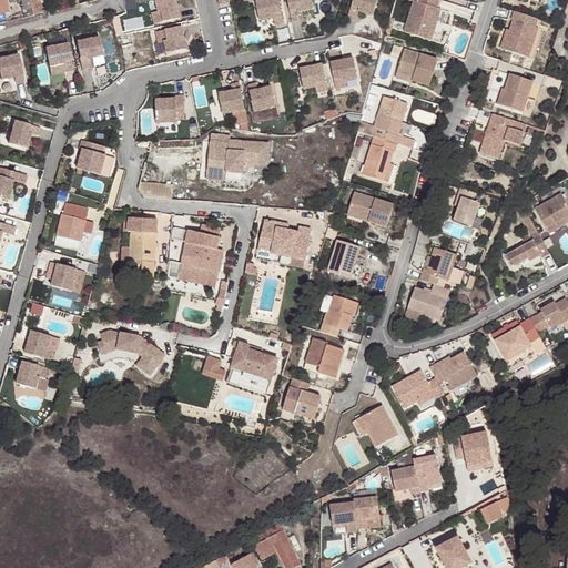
[(20,0),(22,11),(31,10),(30,1),(29,0),(20,0)]
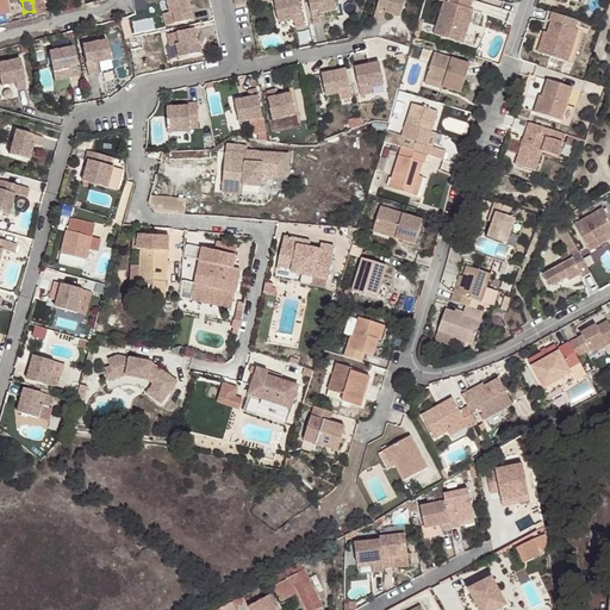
[(33,11),(36,16),(43,13),(39,0),(33,0),(32,1),(33,11)]
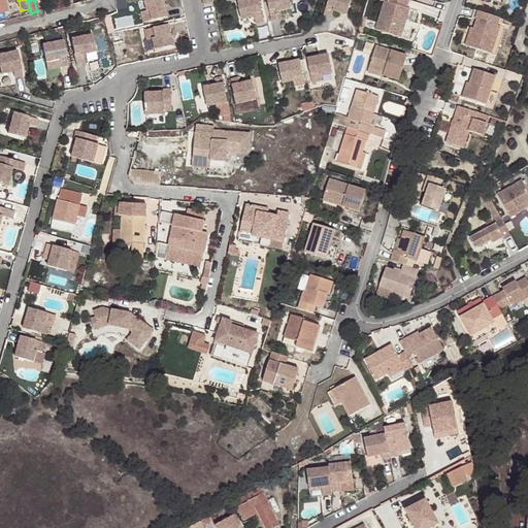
[(163,0),(143,0),(145,10),(140,11),(142,22),(166,17),(163,0)]
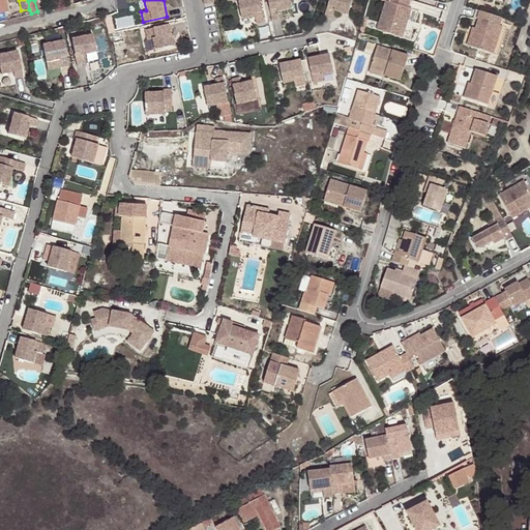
[(258,0),(239,0),(236,1),(240,18),(254,16),(255,23),(263,22),(258,0)]
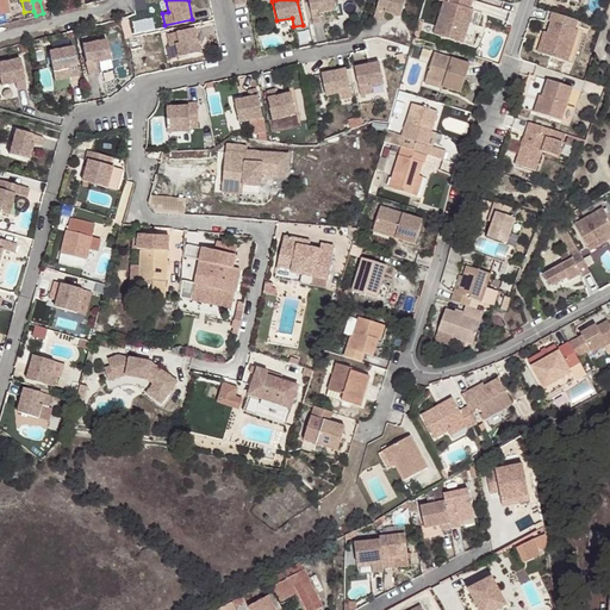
[(306,0),(312,23),(321,20),(319,12),(335,8),(332,0),(306,0)]
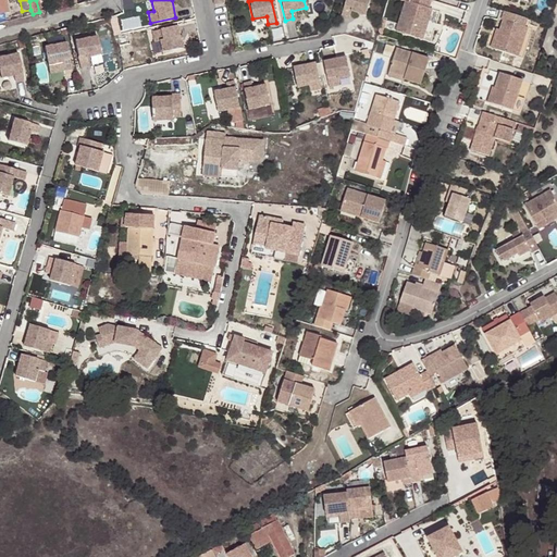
[(368,0),(344,0),(339,15),(347,17),(349,10),(363,14),(368,0)]
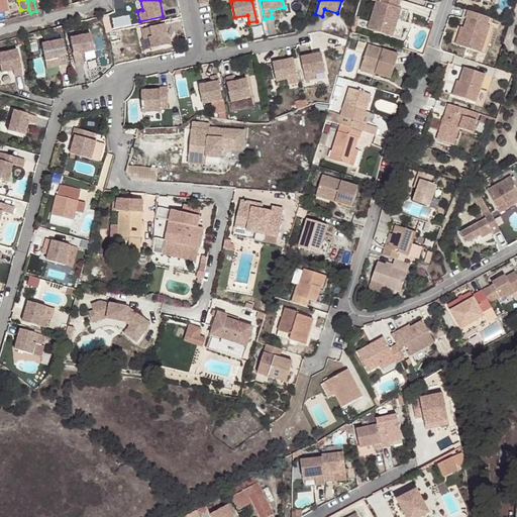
[(401,0),(380,0),(379,2),(377,2),(368,29),(393,37),(401,9),(398,8),(401,0)]
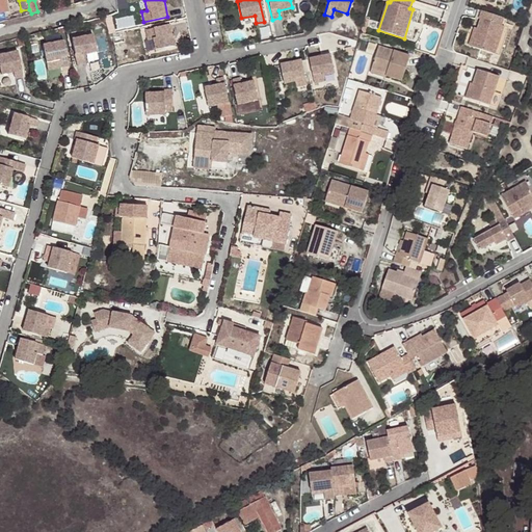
[(504,19),(482,11),(477,28),(478,28),(472,47),(500,56),(509,30),(505,29),(501,28),(504,19)]
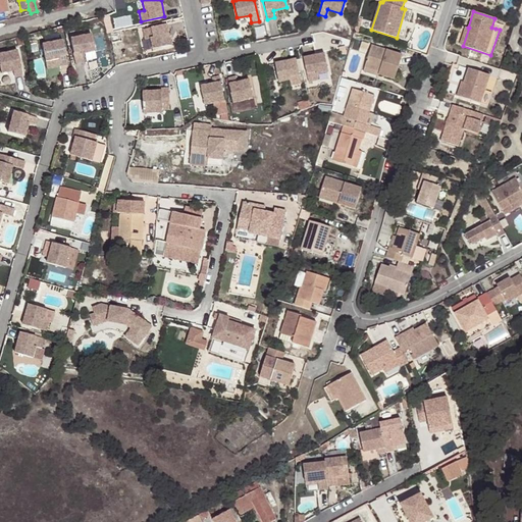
[(166,23),(142,29),(144,39),(150,38),(152,48),(170,44),(166,23)]
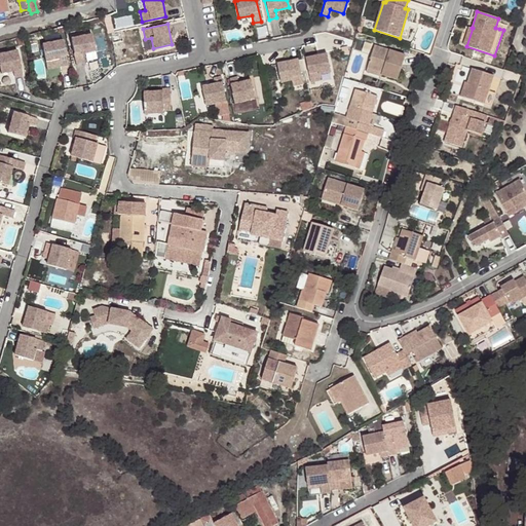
[(473,28),(472,28),(470,27),(464,45),(466,46),(473,28)]
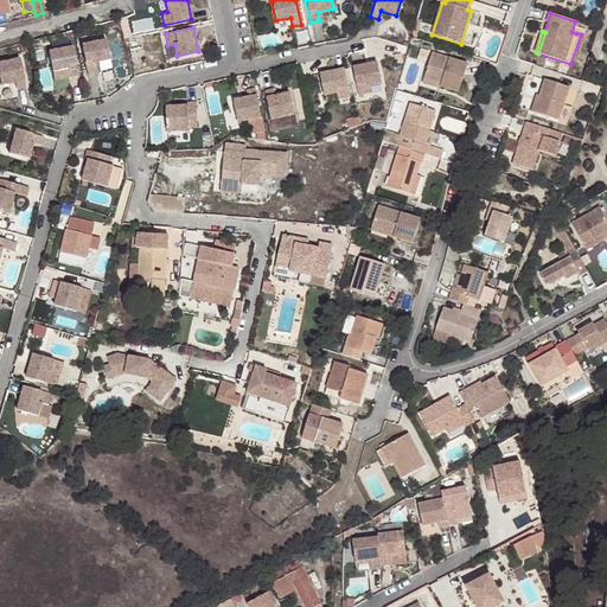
[(104,38),(80,44),(85,72),(95,71),(94,62),(109,58),(104,38)]
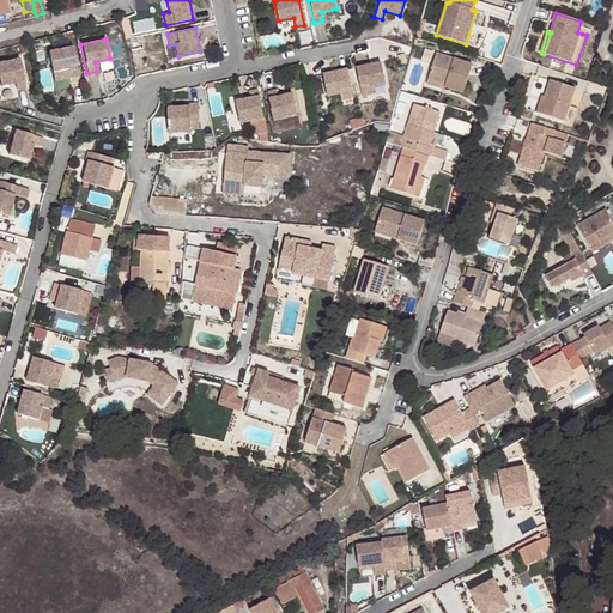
[(123,42),(115,43),(119,58),(126,56),(123,42)]
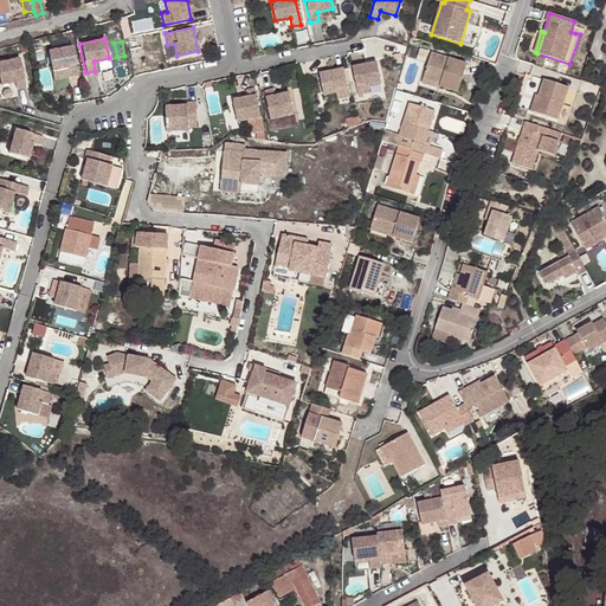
[(71,45),(46,50),(51,71),(66,68),(68,76),(77,75),(71,45)]
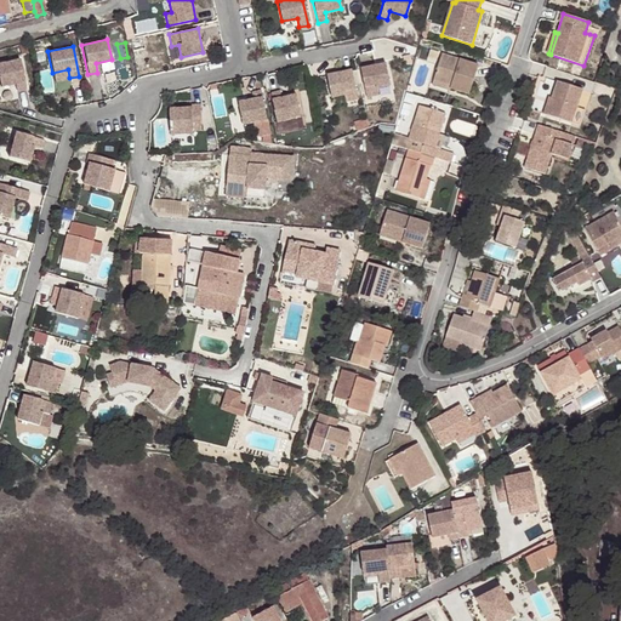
[(442,53),(433,79),(450,85),(450,87),(469,93),(478,66),(442,53)]
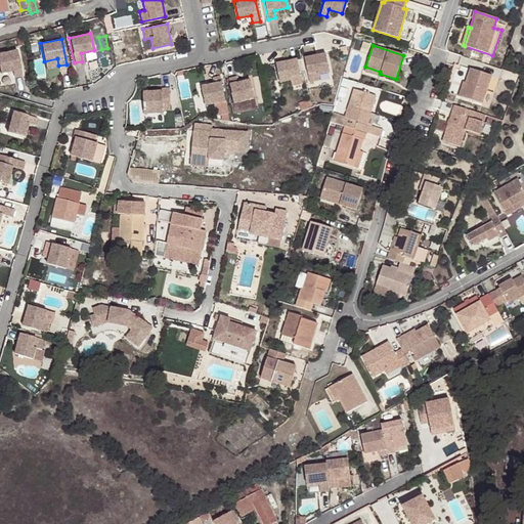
[(16,50),(0,53),(0,72),(0,74),(13,71),(14,77),(22,76),(16,50)]
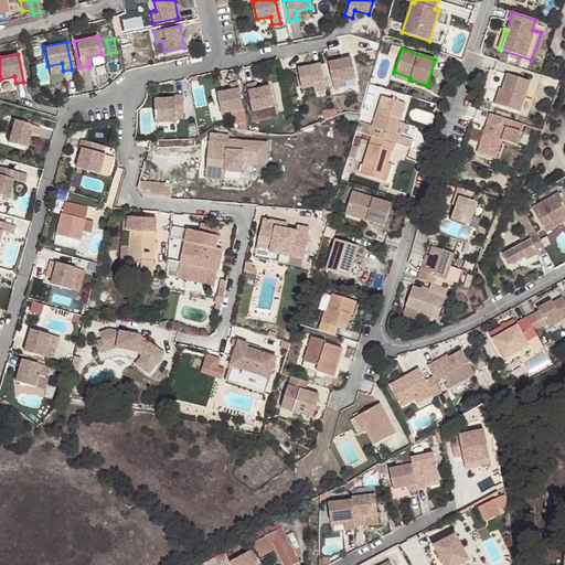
[(327,61),(332,87),(343,85),(342,78),(353,76),(350,56),(327,61)]
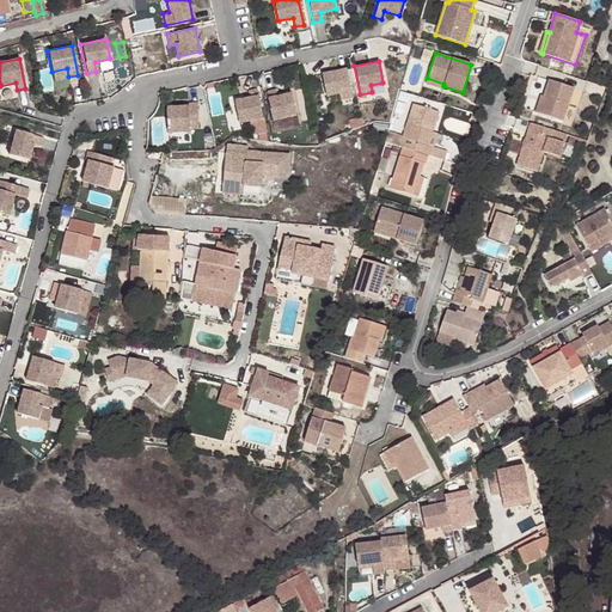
[(346,68),(322,73),(325,95),(338,92),(340,98),(352,96),(346,68)]
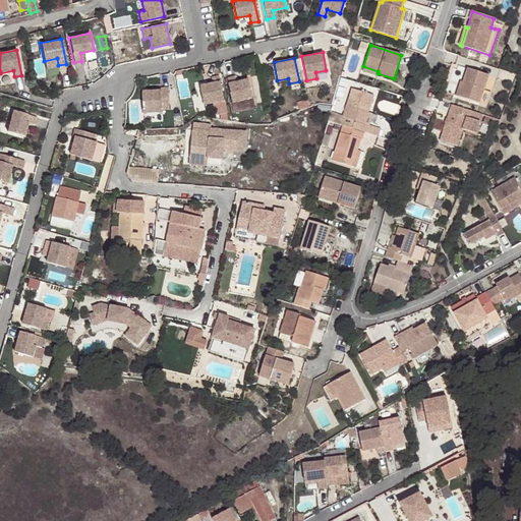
[(465,83),(460,98),(480,105),(485,91),(486,87),(476,82),(480,72),(470,68),(465,83)]
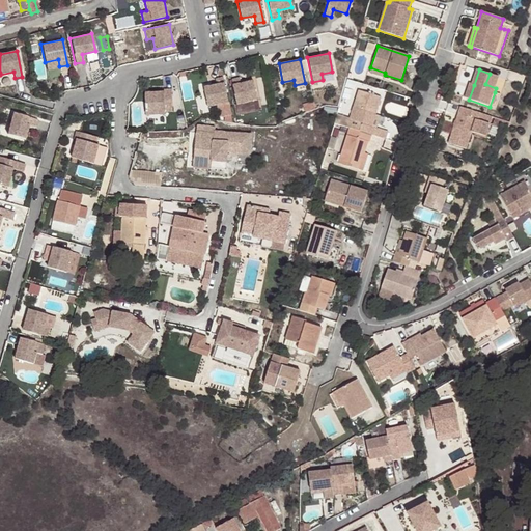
[(500,77),(490,74),(485,84),(496,88),(500,77)]
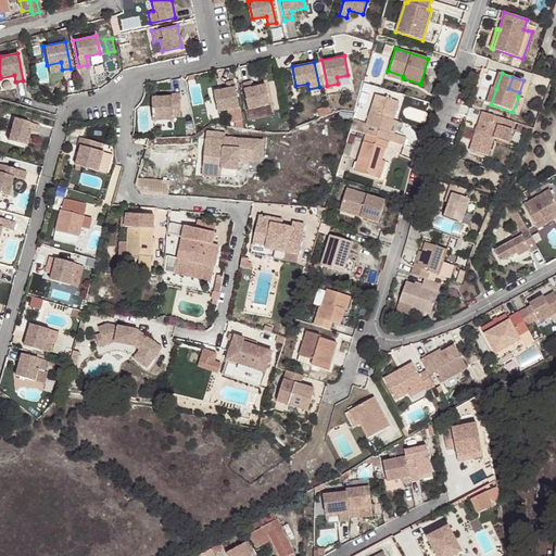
[(212,90),(216,111),(238,106),(232,79),(224,81),(225,88),(212,90)]
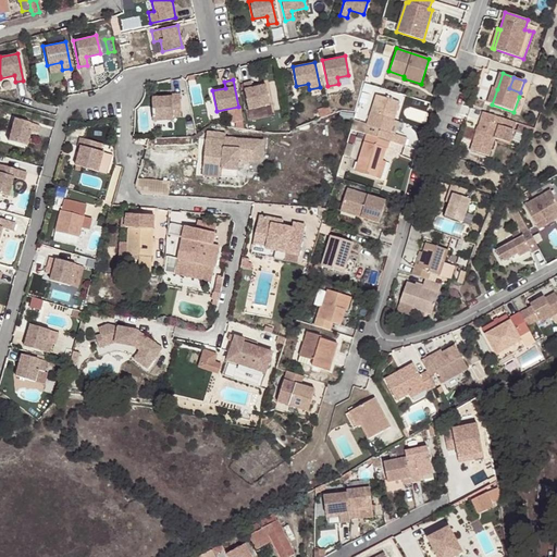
[(250,81),(242,82),(247,109),(269,104),(264,84),(251,86),(250,81)]
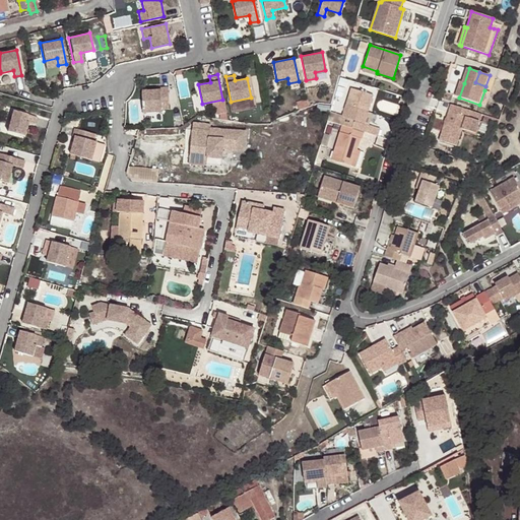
[(159,89),(141,90),(142,113),(169,111),(167,86),(159,86),(159,89)]
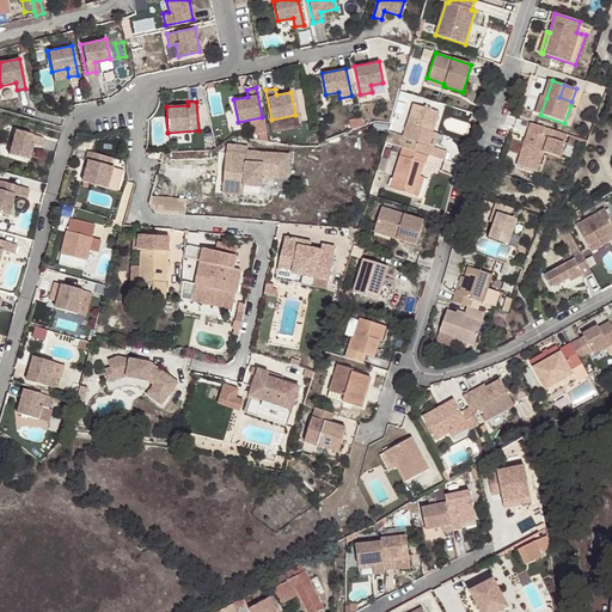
[(411,105),(398,147),(399,147),(427,155),(444,160),(446,152),(432,147),(427,146),(430,133),(436,114),(411,105)]
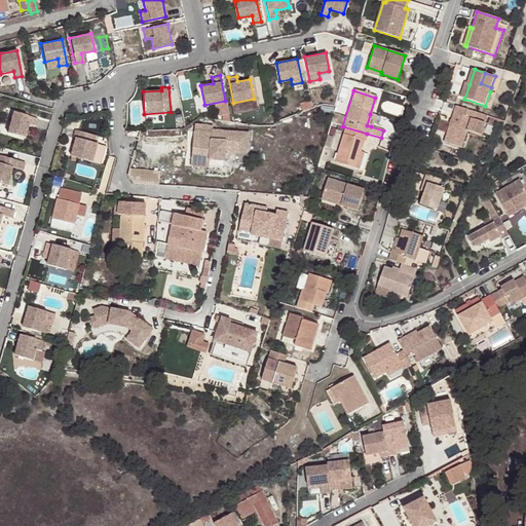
[(490,91),(485,106),(492,108),(497,95),(490,91)]
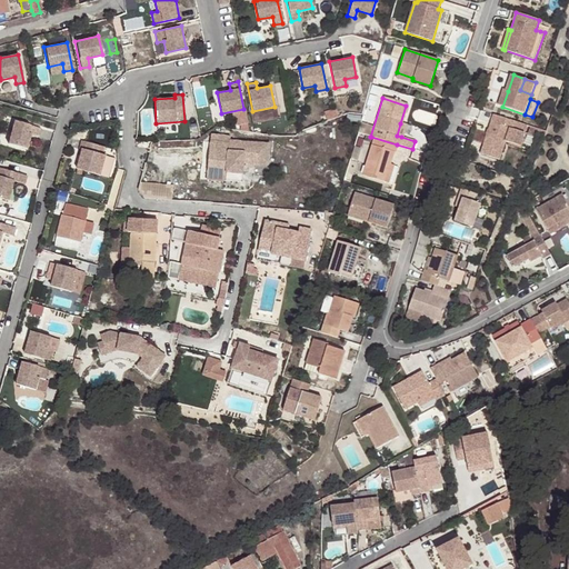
[(496,115),(481,153),(500,160),(507,142),(510,143),(520,147),(525,133),(528,125),(496,115)]
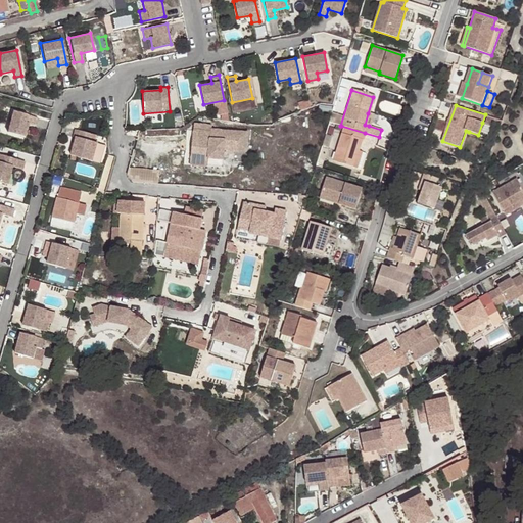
[(12,110),(6,131),(24,136),(27,123),(35,125),(37,117),(12,110)]
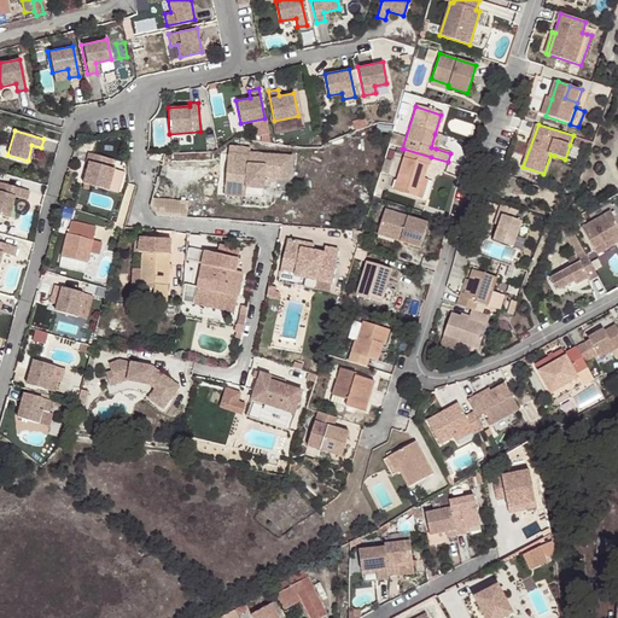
[(441,135),(435,134),(431,147),(436,149),(441,135)]
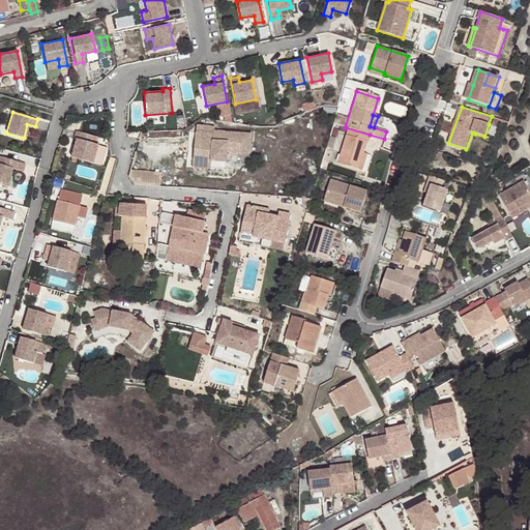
[(370,135),(346,127),(335,163),(357,170),(362,153),(365,143),(367,143),(370,135)]
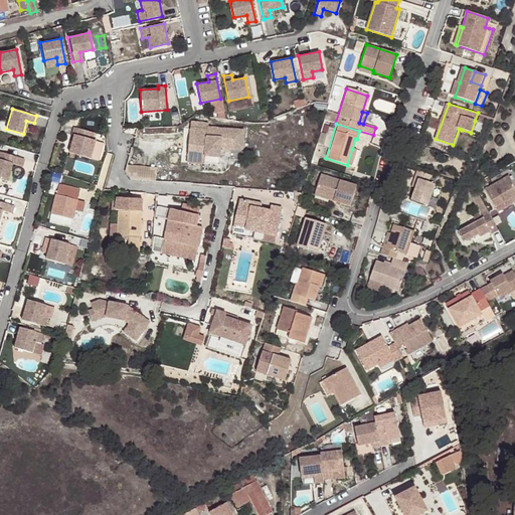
[(206,127),(189,126),(188,137),(194,138),(193,146),(188,146),(187,154),(192,155),(192,161),(204,162),(205,155),(219,156),(220,146),(241,148),(243,129),(206,126),(206,127)]
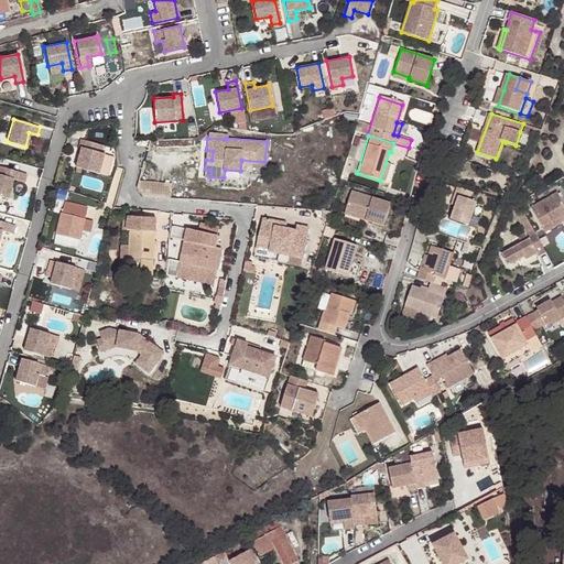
[(80,148),(75,167),(98,174),(104,154),(106,147),(79,139),(77,148),(80,148)]
